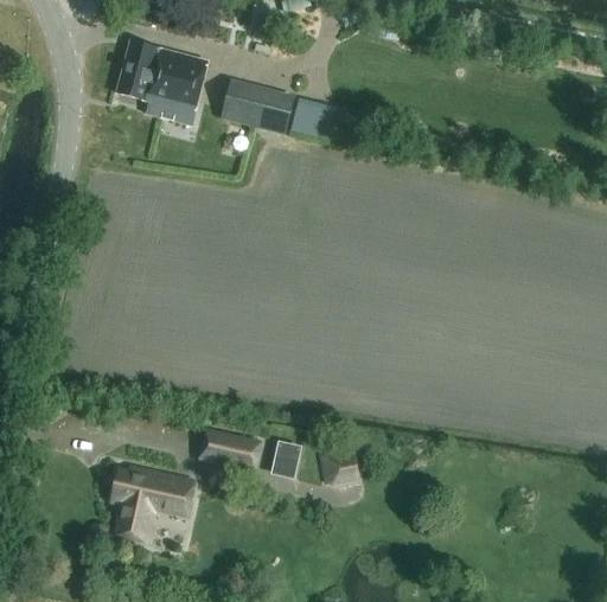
[(208,58),(131,39),(119,91),(149,98),(147,111),(192,123),(208,58)]
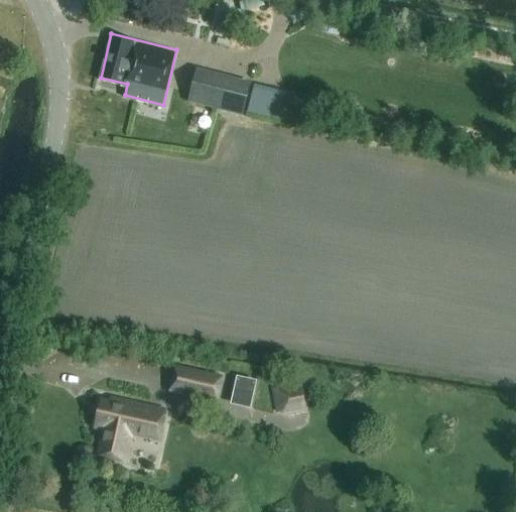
[(241,113),(250,79),(196,65),(187,99),(241,113)]
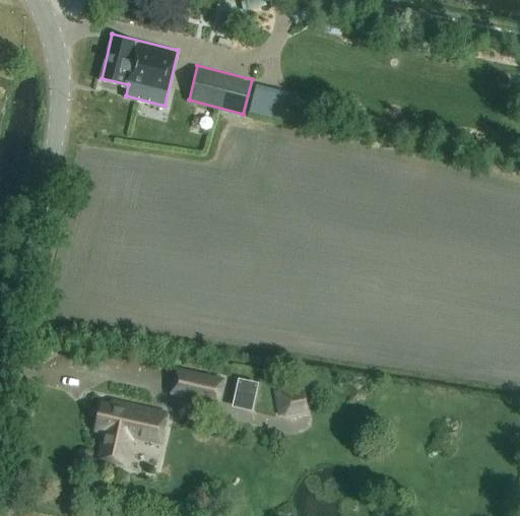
[(249,110),(267,115),(275,86),(256,81),(249,110)]
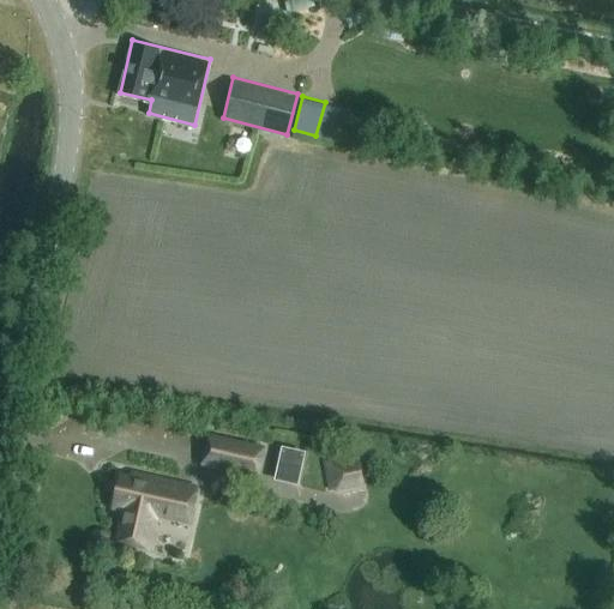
[(199,462),(258,475),(266,444),(206,429),(199,462)]
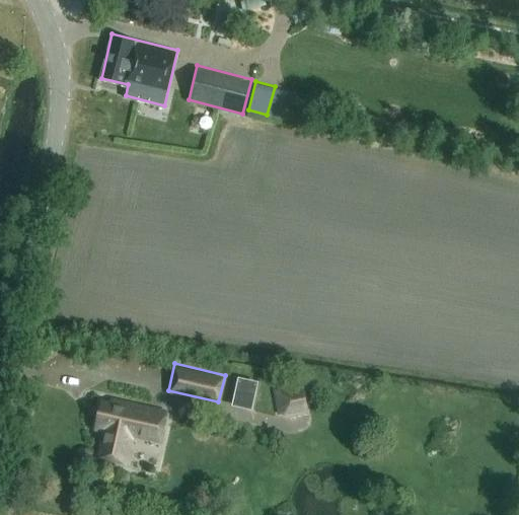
[(260,405),(267,376),(245,371),(239,399),(260,405)]
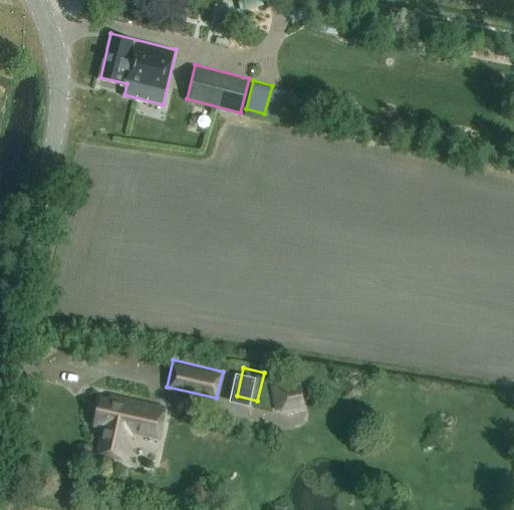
[(304,405),(298,376),(270,383),(275,408),(279,408),(280,409),(304,405)]
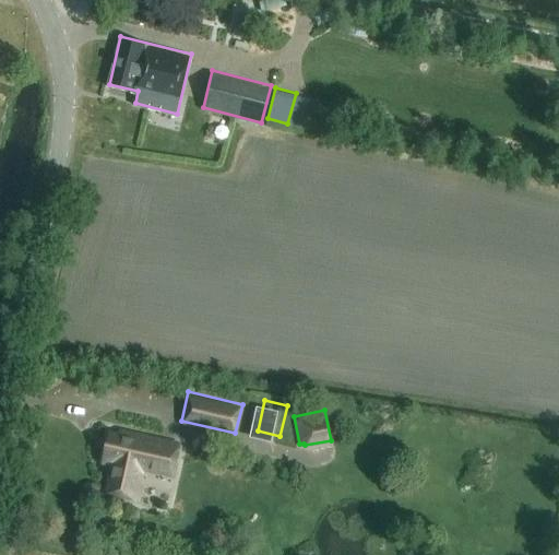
[(119,433),(109,430),(103,458),(113,460),(106,491),(138,498),(141,484),(137,483),(140,467),(173,473),(179,441),(120,428),(119,433)]
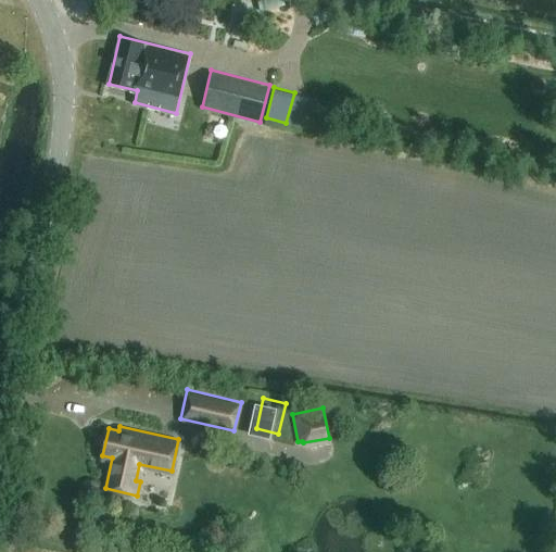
All buildings are outlined.
